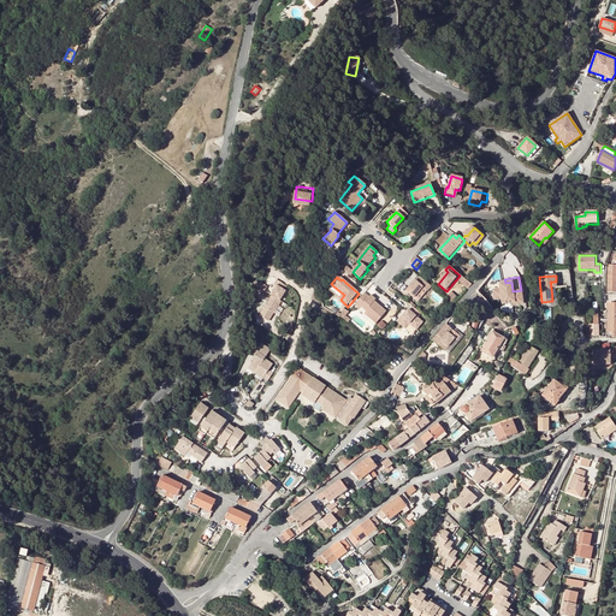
[(416,282),(408,294),(415,300),(424,288),(428,292),(433,288),(420,278),(416,282)]
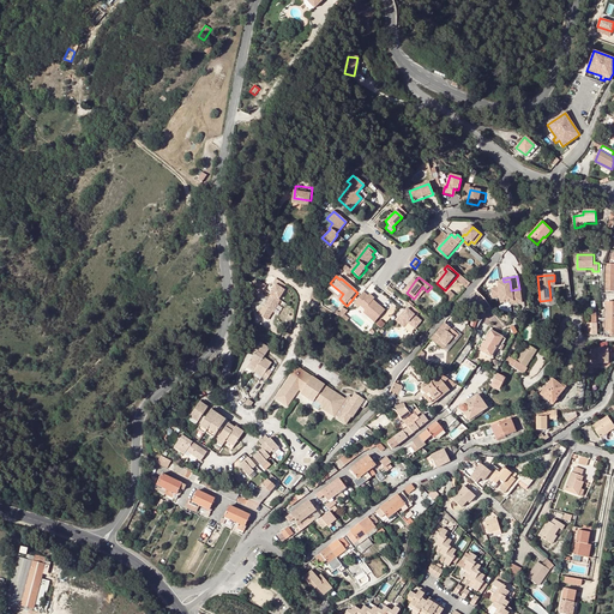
[(262,294),(266,286),(259,280),(253,289),(262,294)]
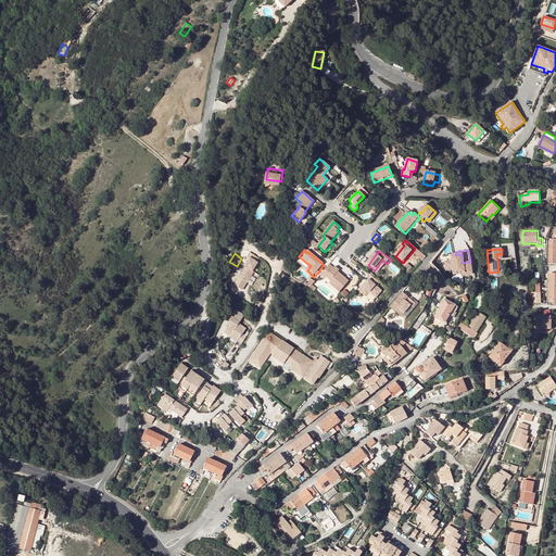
[(258,258),(250,253),(248,256),(250,257),(244,266),(245,266),(252,270),(257,263),(256,262),(258,258)]
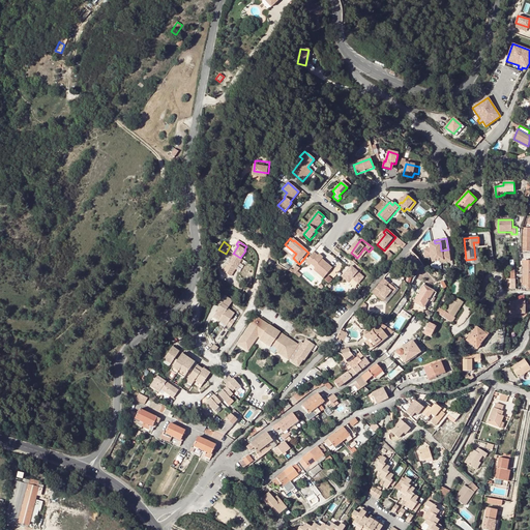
[(432,257),(449,255),(449,254),(442,255),(441,251),(440,242),(435,243),(429,244),(430,248),(425,249),(428,258),(432,257)]
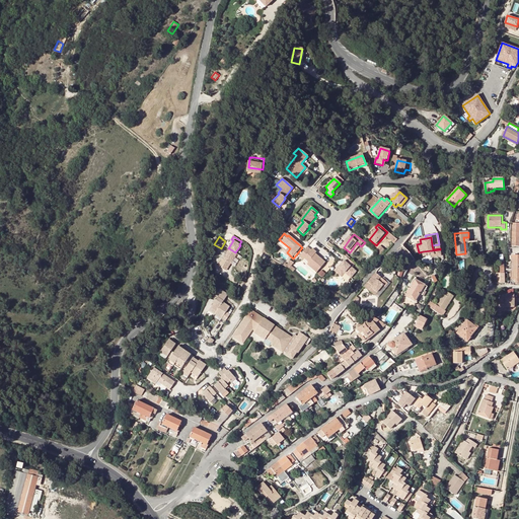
[(235,252),(229,248),(223,260),(230,264),(237,253),(235,252)]
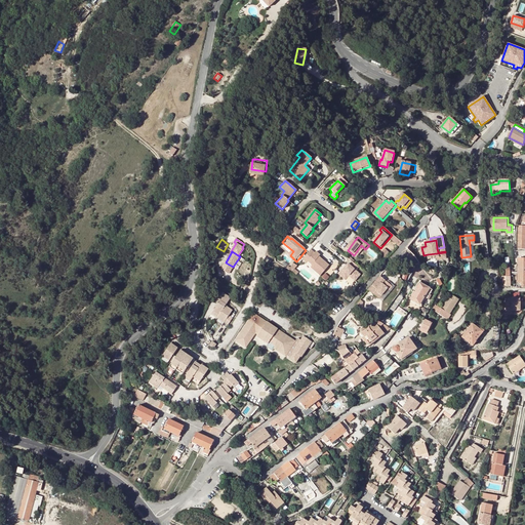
[(318,271),(317,273),(321,277),(330,267),(320,258),(321,256),(317,253),(316,254),(312,251),(304,260),(308,264),(309,263),(313,267),(318,271)]
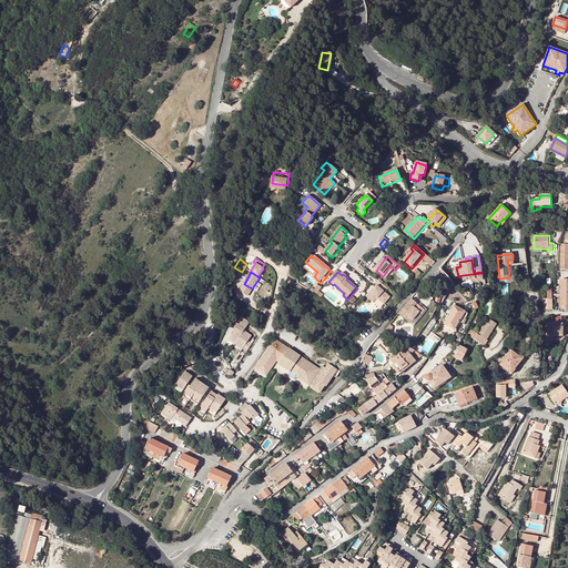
[(252,288),(244,284),(241,287),(250,293),(252,288)]
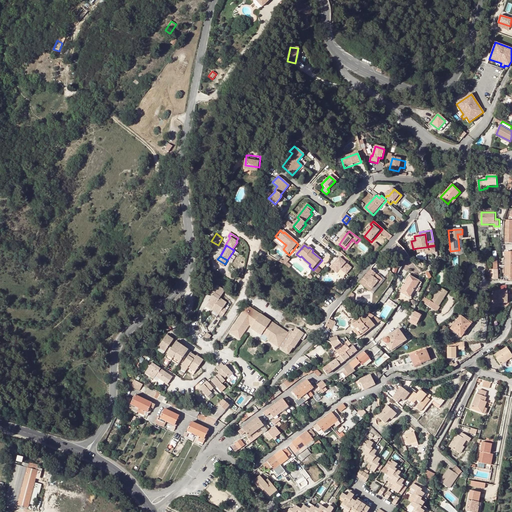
[(340,259),(331,269),(338,274),(341,270),(347,275),(352,268),(348,265),(350,261),(344,256),(342,260),(340,259)]
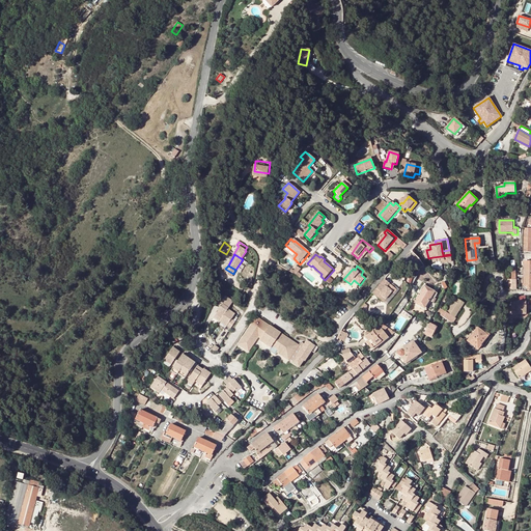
[(376,288),(373,294),(384,303),(387,299),(388,301),(389,300),(397,290),(385,280),(382,283),(376,288)]
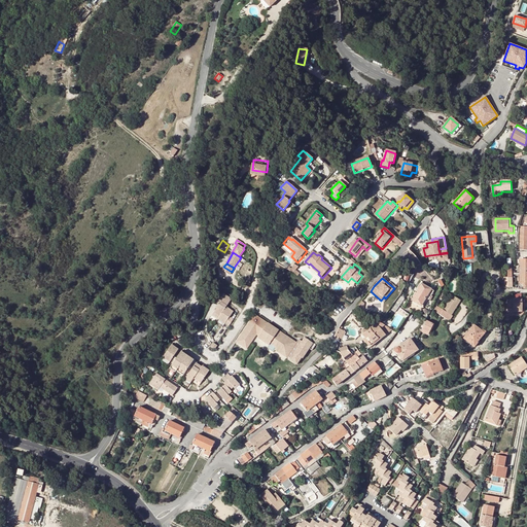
[(422,306),(426,297),(431,289),(423,284),(424,282),(420,280),(409,297),(422,306)]
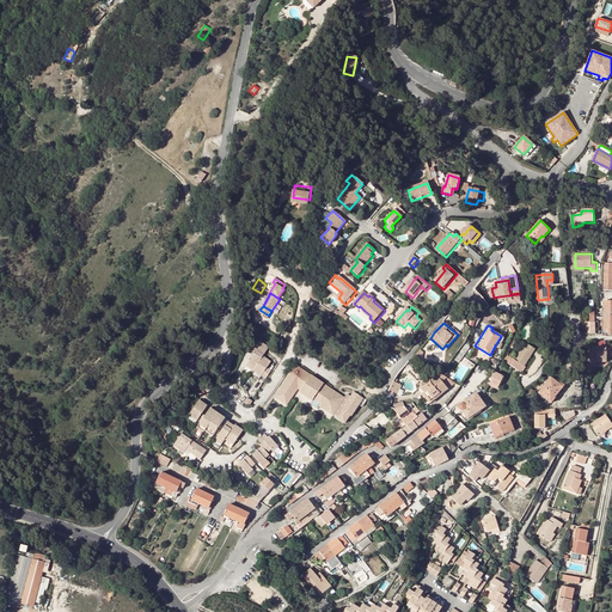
[(258,348),(249,363),(255,368),(252,371),(262,377),(265,379),(270,371),(267,368),(270,362),(263,357),(268,348),(258,342),(256,346),(258,348)]
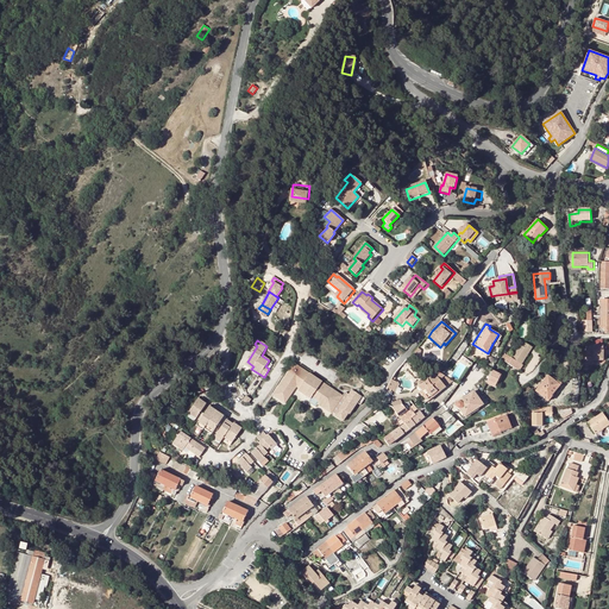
[(454,355),(452,357),(457,360),(468,346),(463,343),(454,355)]
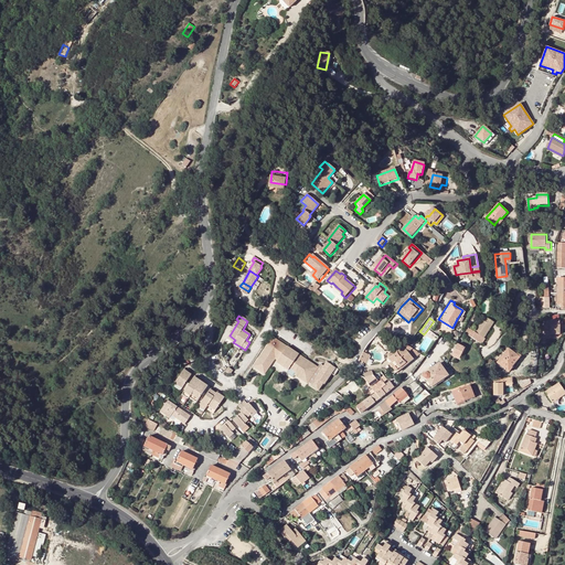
[(466,332),(482,343),(486,339),(484,338),(496,322),(488,318),(484,321),(484,320),(476,332),(468,328),(466,332)]
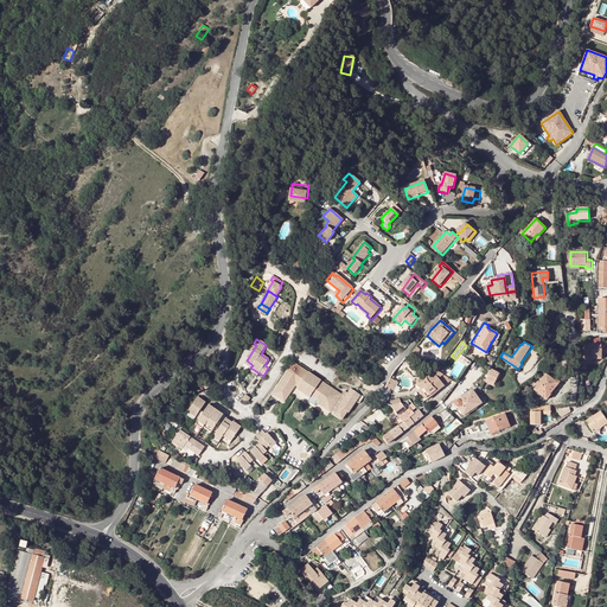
[(586,349),(586,356),(592,356),(592,359),(601,359),(602,344),(585,344),(583,349),(586,349)]
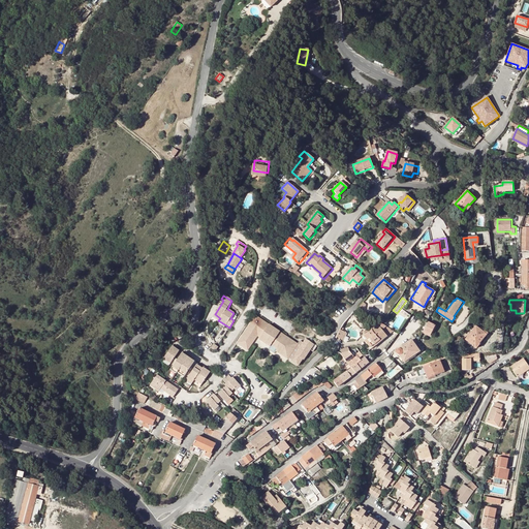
[(255,316),(237,343),(248,351),(257,337),(260,338),(259,340),(270,347),(272,345),(278,349),(276,351),(287,360),(288,359),(291,361),(291,362),(299,366),(303,359),(304,360),(310,349),(313,351),(316,346),(306,339),(303,343),(300,341),(298,344),(255,316)]
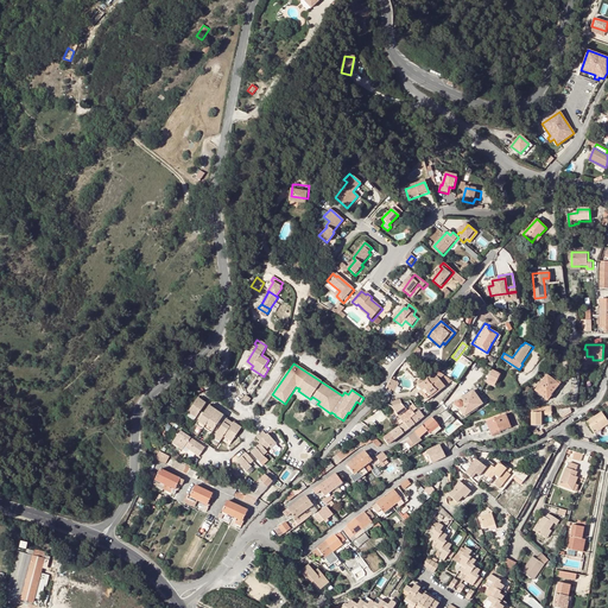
[(260,374),(251,368),(248,373),(257,378),(260,374)]
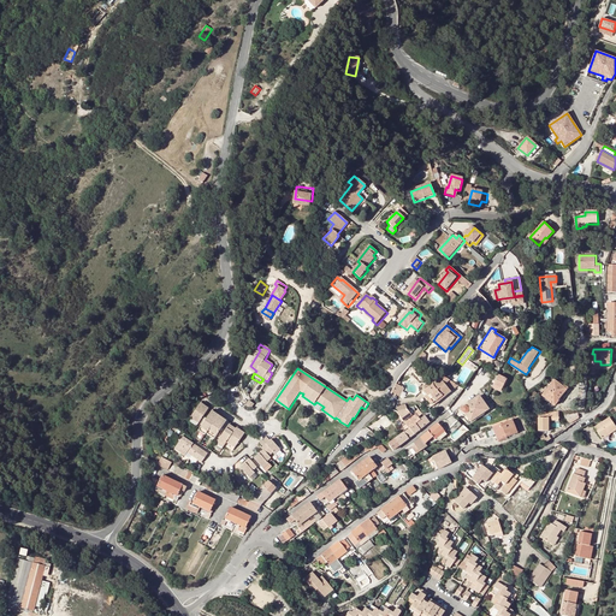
[(507,379),(501,375),(499,374),(493,385),(502,390),(507,379)]
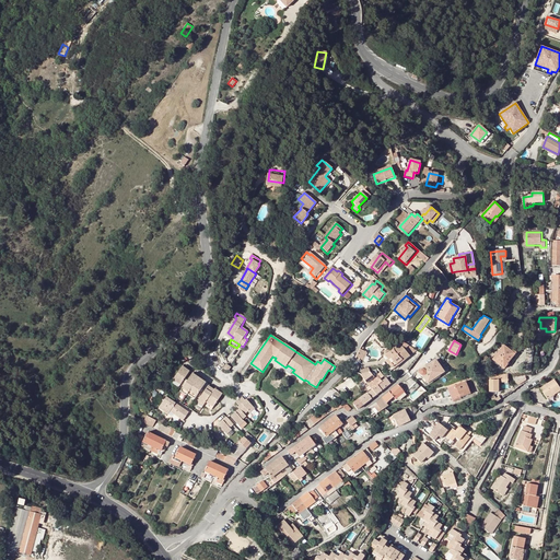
[(405,349),(400,343),(385,356),(388,359),(387,360),(393,366),(394,365),(401,360),(401,359),(408,353),(405,349)]
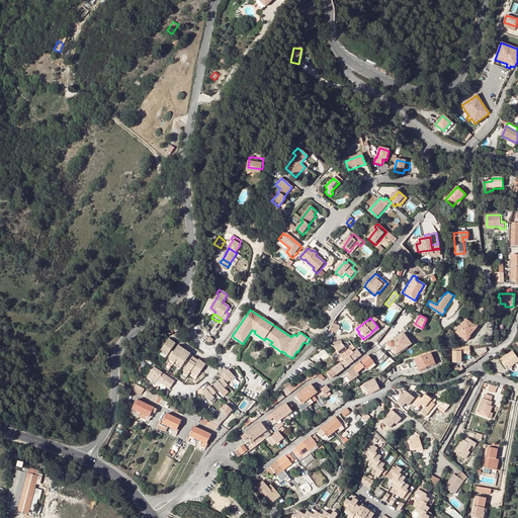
[(378,320),(374,323),(377,327),(379,329),(384,324),(378,320)]
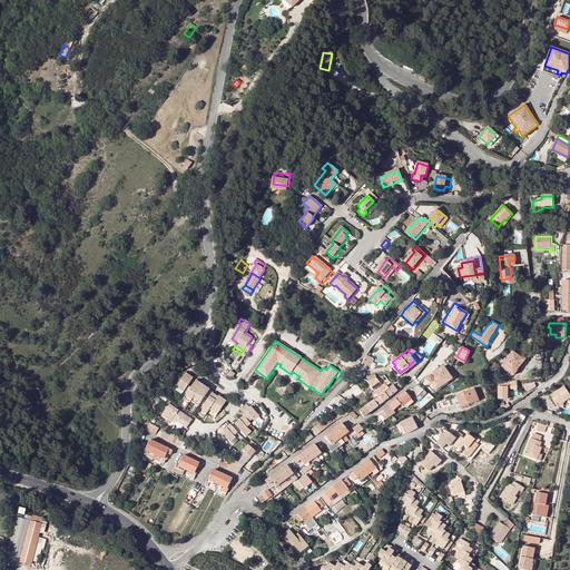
[(513,352),(508,359),(501,366),(503,367),(509,372),(509,373),(513,376),(517,371),(513,367),(521,359),(513,352)]
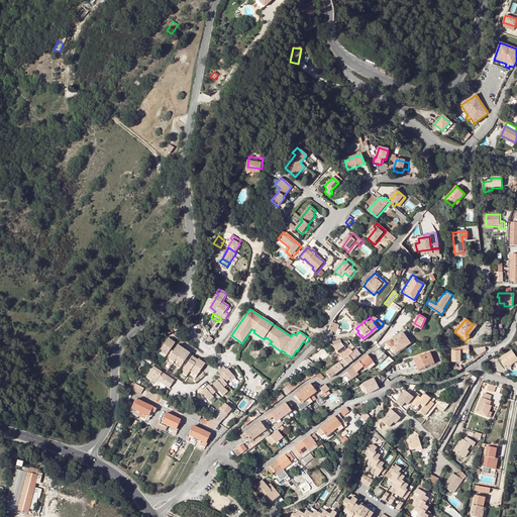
[(339,324),(333,321),(329,329),(335,331),(339,324)]
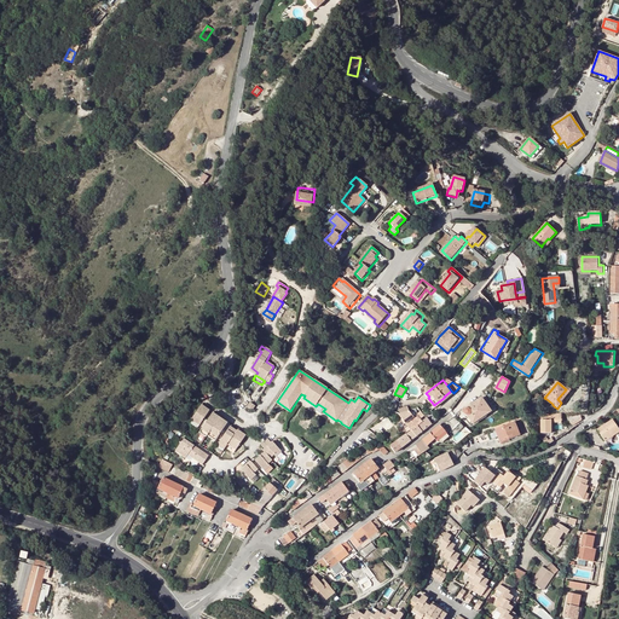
[(567,387),(566,389),(557,399),(561,403),(571,391),(567,387)]
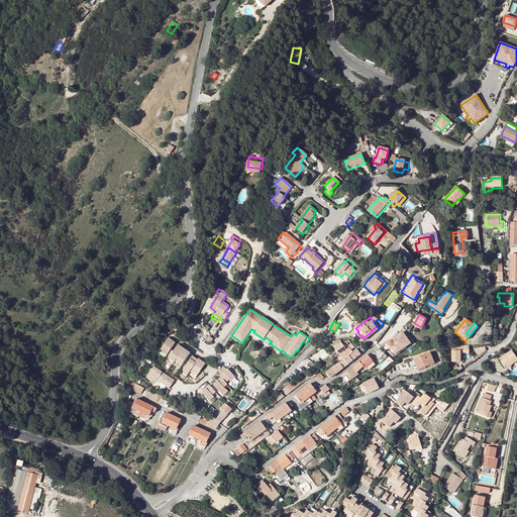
[(389,346),(390,346),(391,346),(392,346),(393,345),(397,352),(410,343),(403,332),(391,340),(390,341),(389,342),(388,342),(388,343),(388,344),(388,345),(389,345),(389,346)]
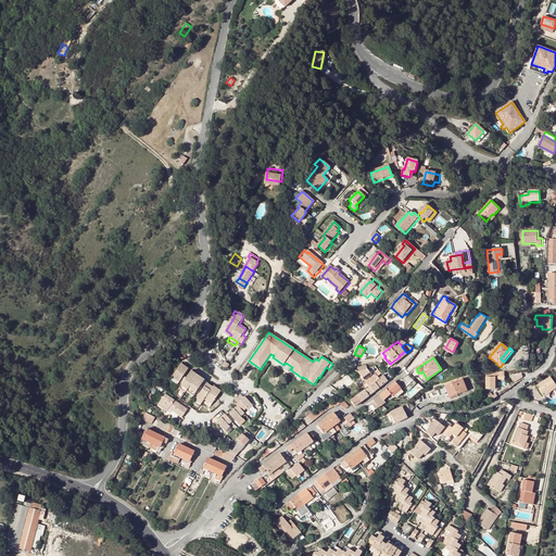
[(286,363),(283,365),(282,367),(289,371),(290,369),(292,367),(286,363)]
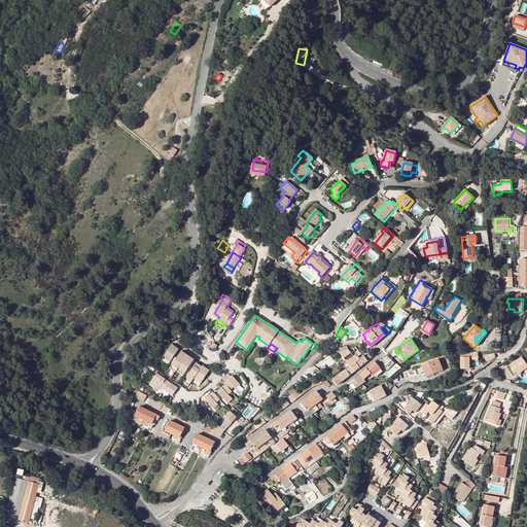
[(177,350),(171,346),(163,357),(169,362),(177,350)]
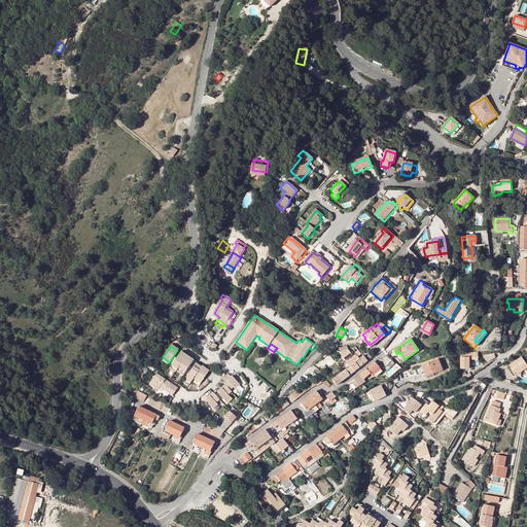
[(177,369),(186,355),(180,351),(171,364),(177,369)]
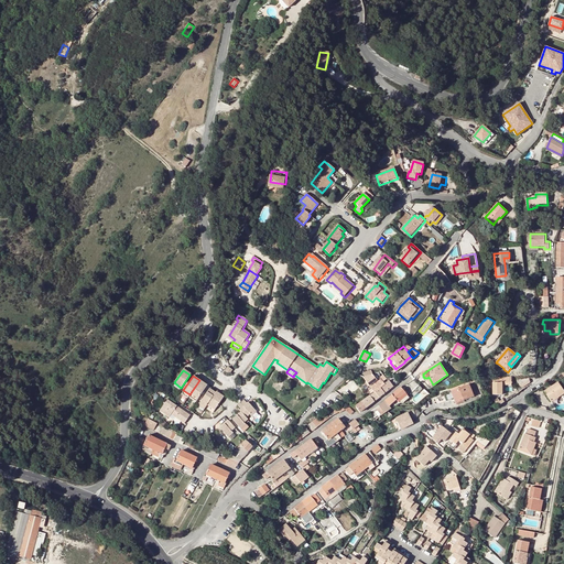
[(366,381),(375,393),(380,389),(384,384),(383,382),(387,379),(383,376),(377,380),(375,377),(366,381)]
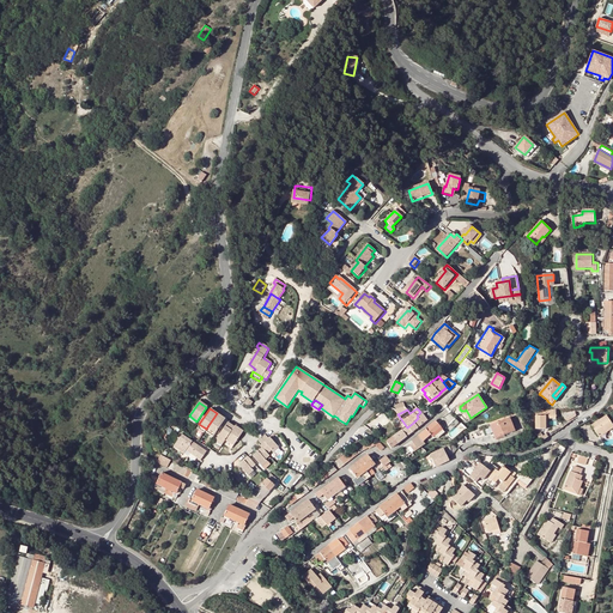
[(548,410),(535,410),(535,429),(545,429),(545,418),(556,418),(556,410),(548,410)]
